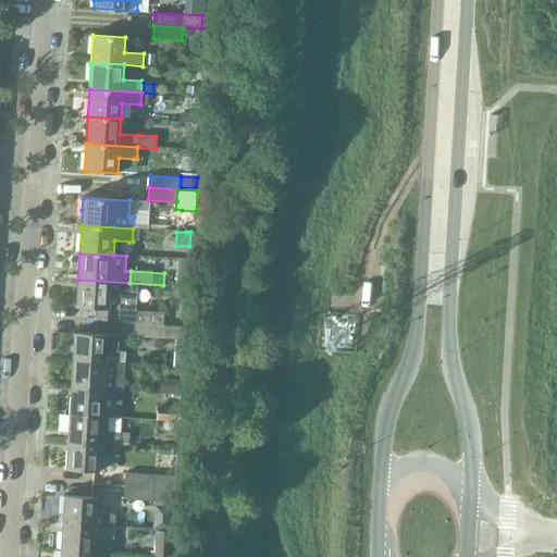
[(77,280),(76,307),(96,308),(96,319),(116,321),(116,323),(134,323),(134,310),(120,309),(110,309),(111,294),(130,295),(130,283),(77,280)]
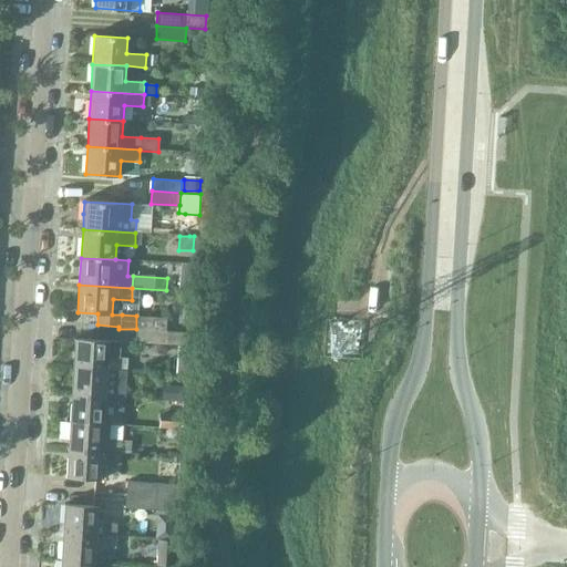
[(136,329),(136,330),(137,330),(166,331),(167,318),(136,316),(136,329)]
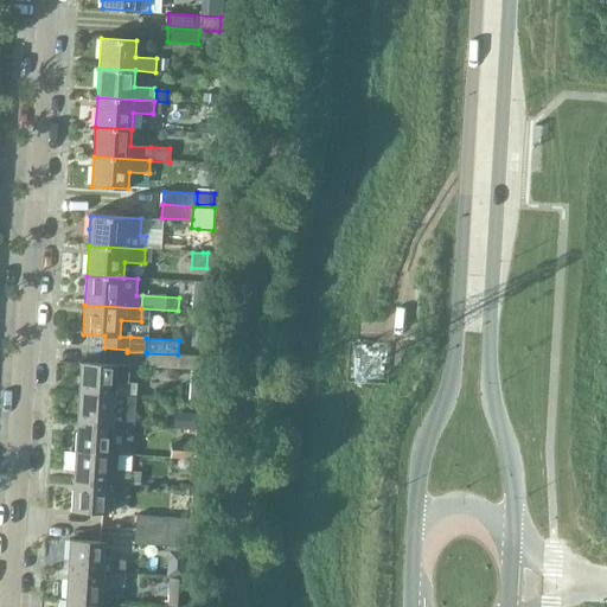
[(147,353),(147,368),(178,369),(202,371),(203,356),(179,355),(178,355),(147,353)]
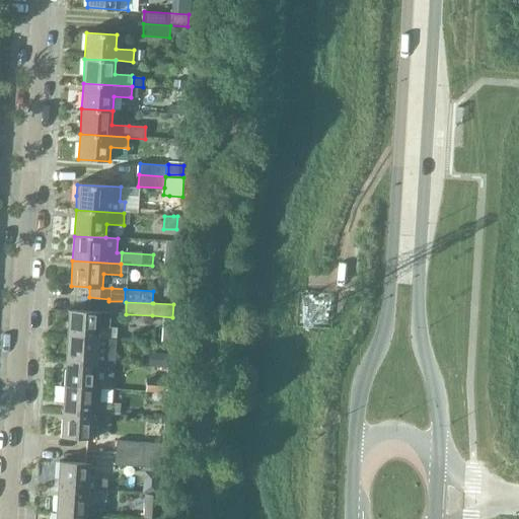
[(69,310),(67,338),(117,340),(118,327),(109,327),(110,313),(100,312),(69,310)]
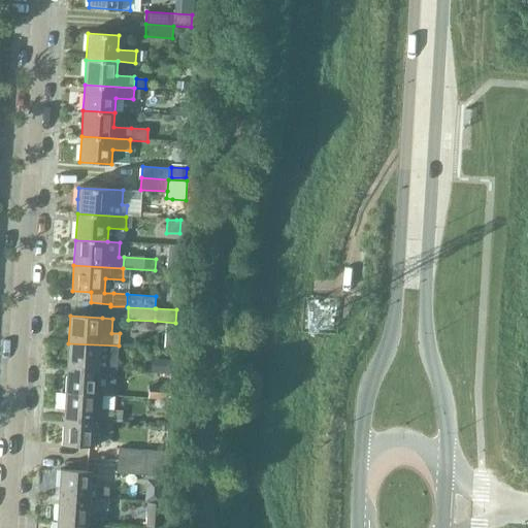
[(68,343),(67,368),(117,371),(118,360),(119,345),(68,343)]
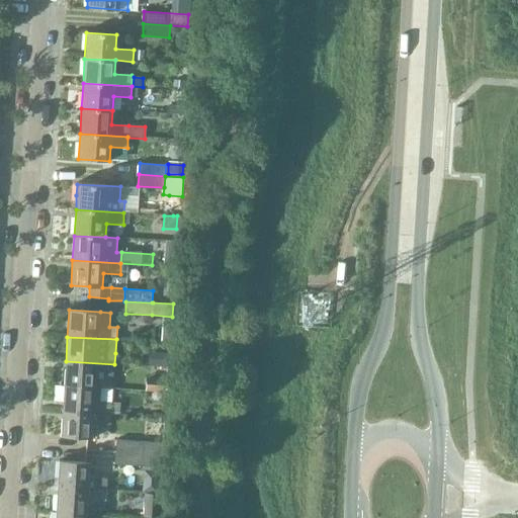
[(149,353),(148,366),(167,367),(167,354),(149,353)]
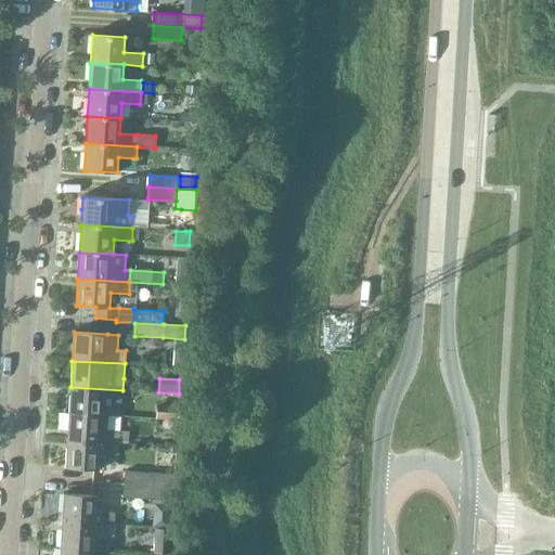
[(71,387),(69,413),(103,415),(107,415),(107,401),(123,402),(123,390),(71,387)]
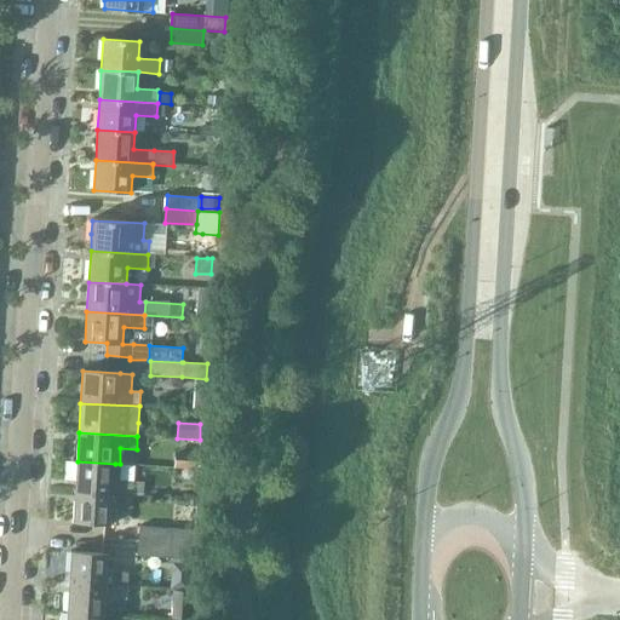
[(174,452),(173,468),(197,469),(199,453),(174,452)]
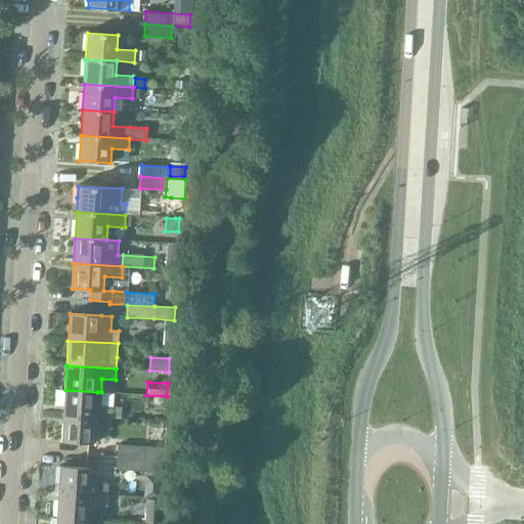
[(66,390),(63,416),(114,419),(114,407),(100,406),(101,392),(97,392),(66,390)]
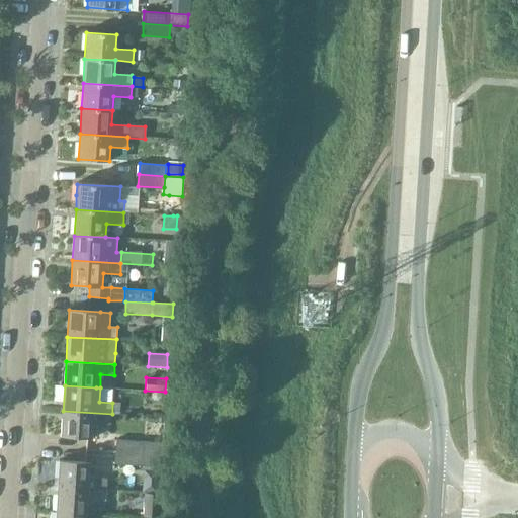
[(121,404),(112,403),(112,414),(120,414),(121,404)]
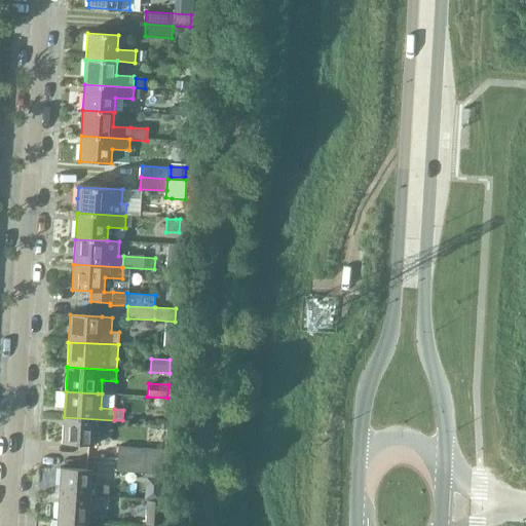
[(64,417),(63,443),(95,445),(98,445),(99,430),(113,431),(114,420),(64,417)]
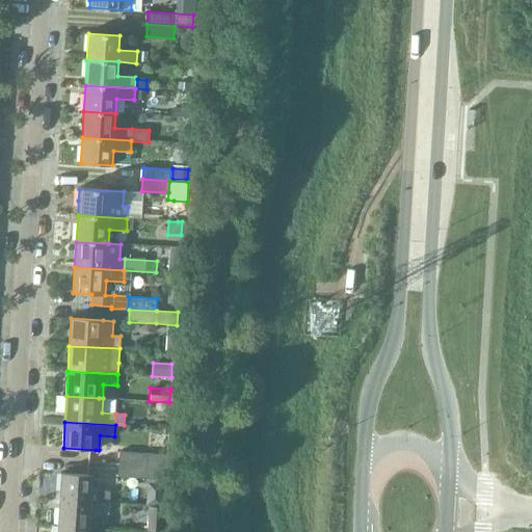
[(121,452),(120,464),(148,467),(165,468),(166,455),(148,454),(121,452)]
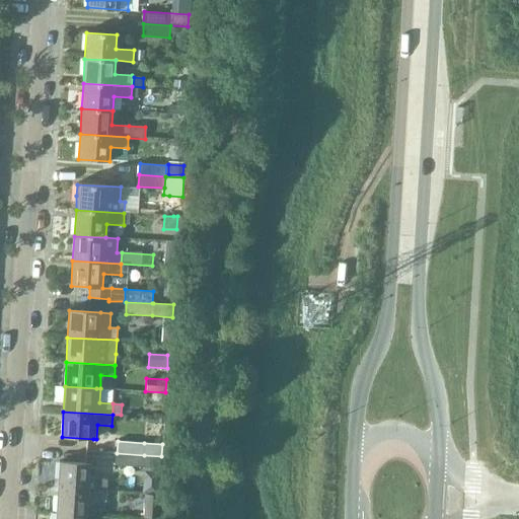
[(144,455),(117,453),(117,465),(143,467),(144,455)]
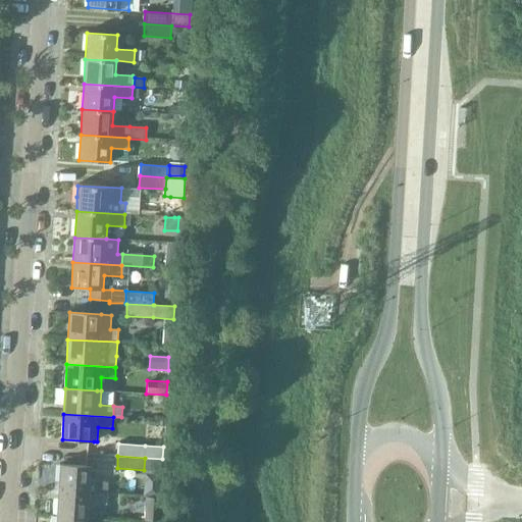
[(60,464),(58,490),(108,493),(108,482),(95,481),(96,468),(92,467),(60,464)]
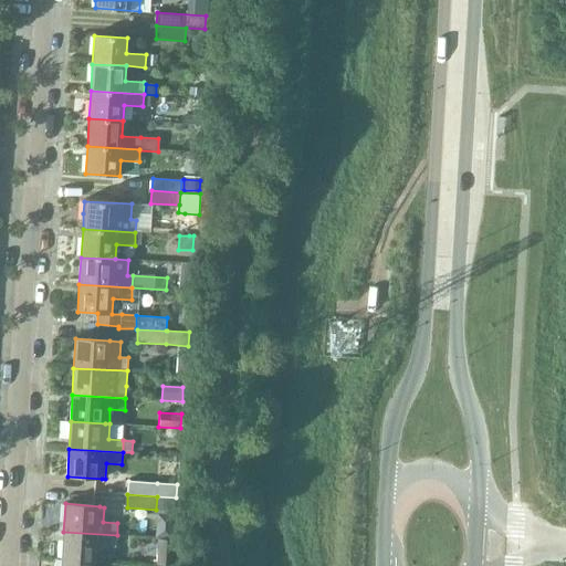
[(157,513),(156,537),(171,538),(174,514),(157,513)]
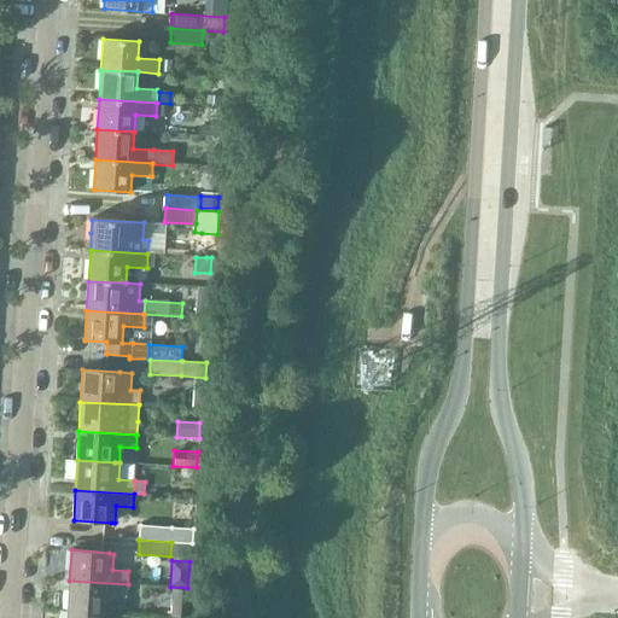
[(69,581),(68,611),(105,613),(106,596),(127,599),(128,584),(69,581)]
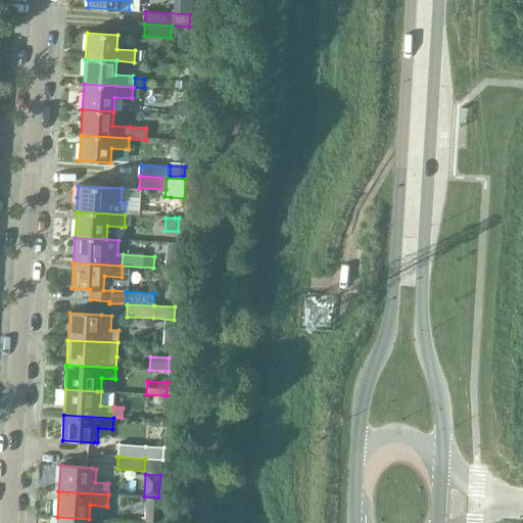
[(146,497),(144,521),(158,522),(160,503),(160,498),(146,497)]
